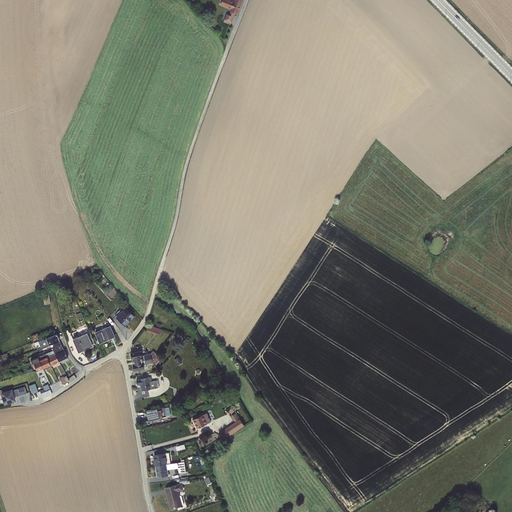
[(242,0),(233,0),(233,1),(231,0),(221,0),(220,5),(231,9),(229,14),(226,13),(223,22),(230,25),(235,13),(237,14),(242,0)]
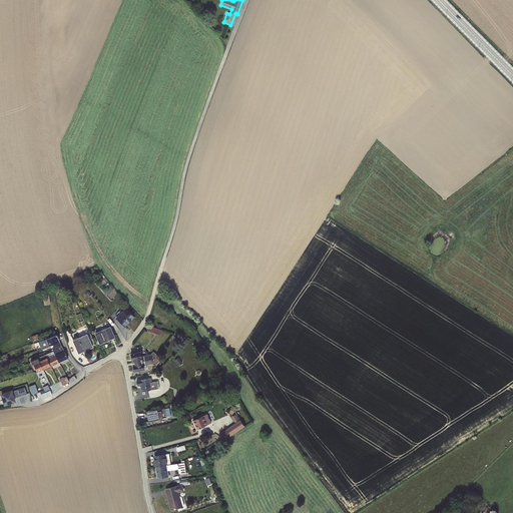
[(103,277),(99,280),(106,288),(109,285),(103,277)]
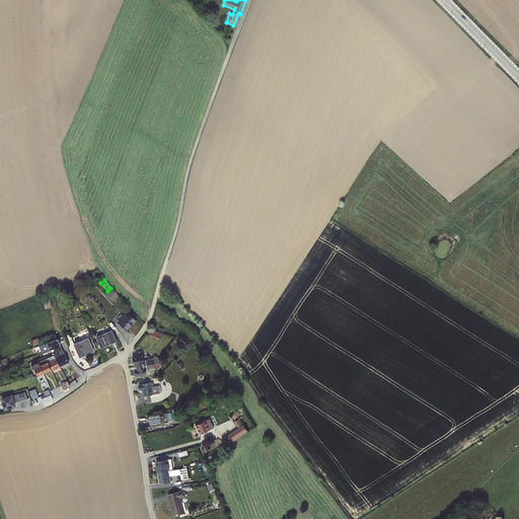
[(119,319),(118,321),(126,329),(135,319),(126,311),(123,315),(119,319)]
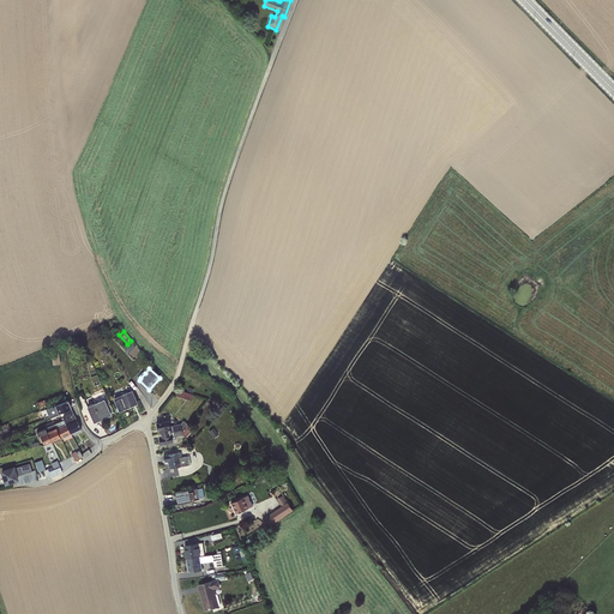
[(193,395),(178,390),(175,396),(191,401),(193,395)]
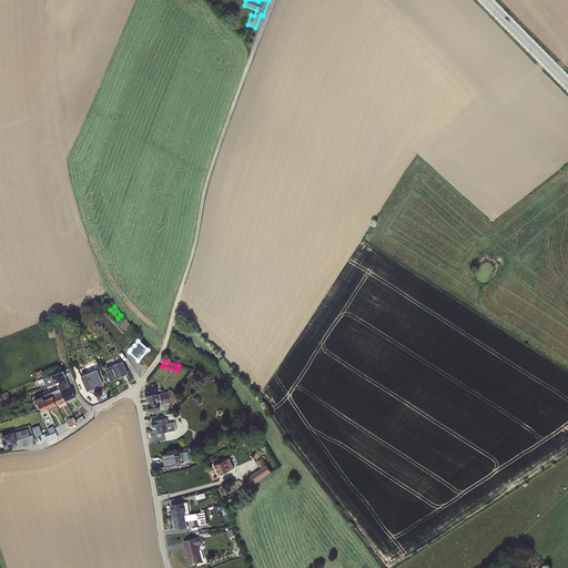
[(127,374),(121,362),(105,368),(110,381),(127,374)]
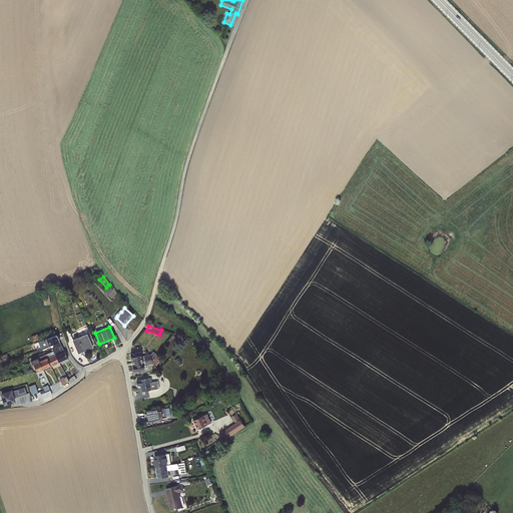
[(77,337),(73,339),(73,340),(78,353),(92,347),(86,334),(77,338),(77,337)]
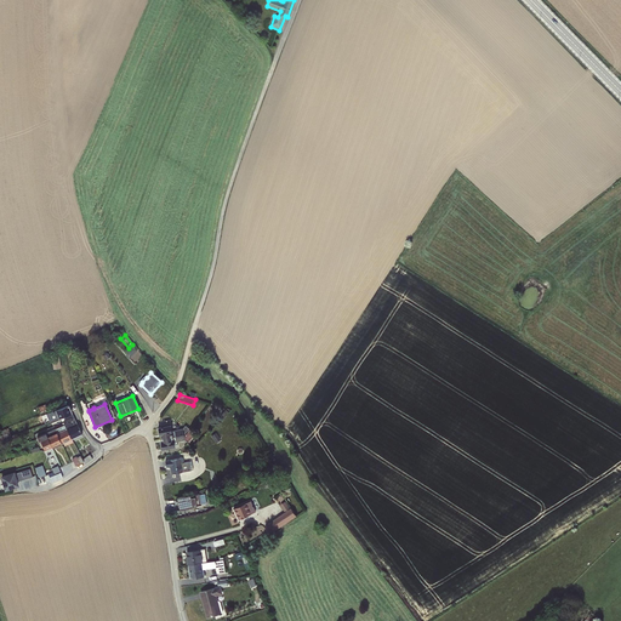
[(46,414),(49,422),(72,412),(68,405),(57,410),(50,412),(46,414)]
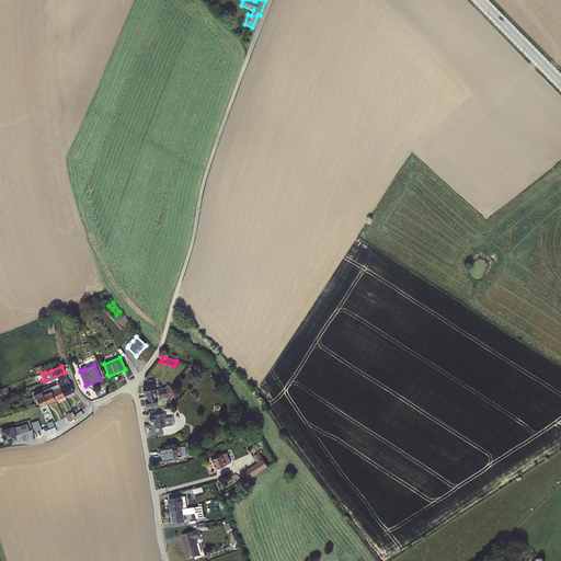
[(58,382),(59,384),(65,397),(73,392),(66,375),(58,378),(58,382)]
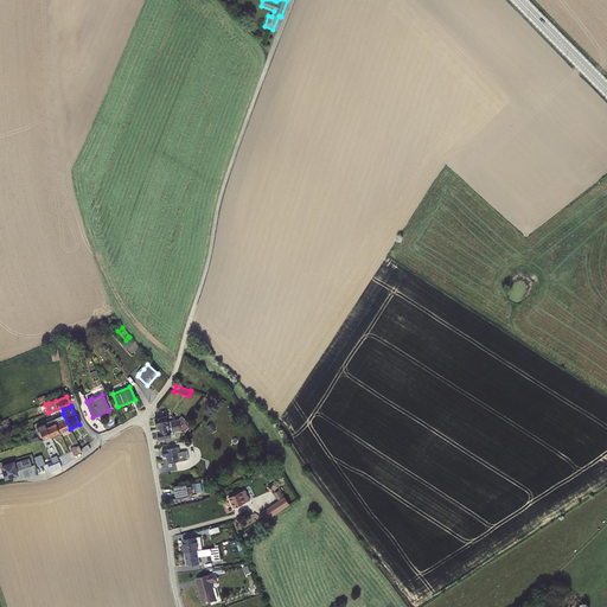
[(61,434),(70,429),(64,415),(55,419),(61,434)]
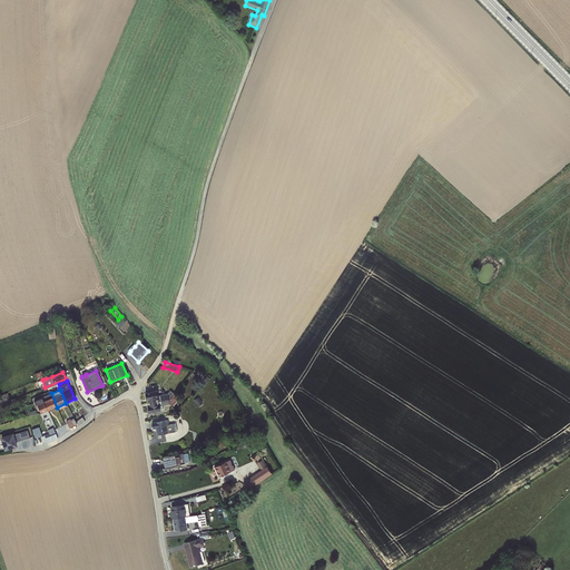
[(148,402),(177,396),(170,391),(168,393),(157,395),(157,391),(145,393),(146,400),(147,399),(148,402)]
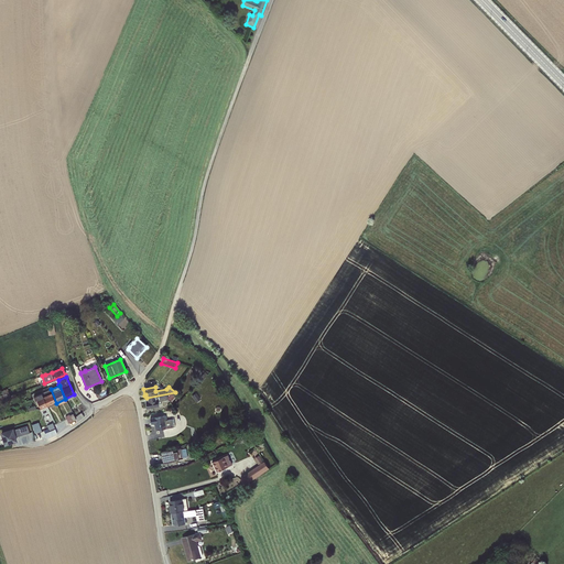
[(8,389),(0,391),(0,399),(10,396),(8,389)]
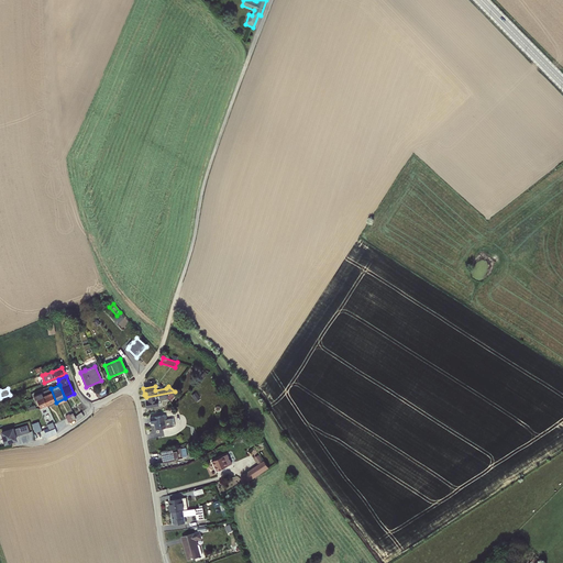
[(47,406),(56,403),(51,388),(42,393),(47,406)]
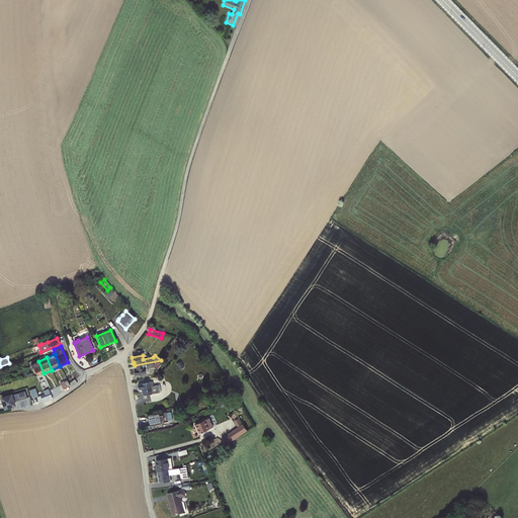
[(161,360),(135,365),(135,369),(134,369),(135,374),(148,372),(148,368),(154,367),(157,369),(163,362),(161,360)]
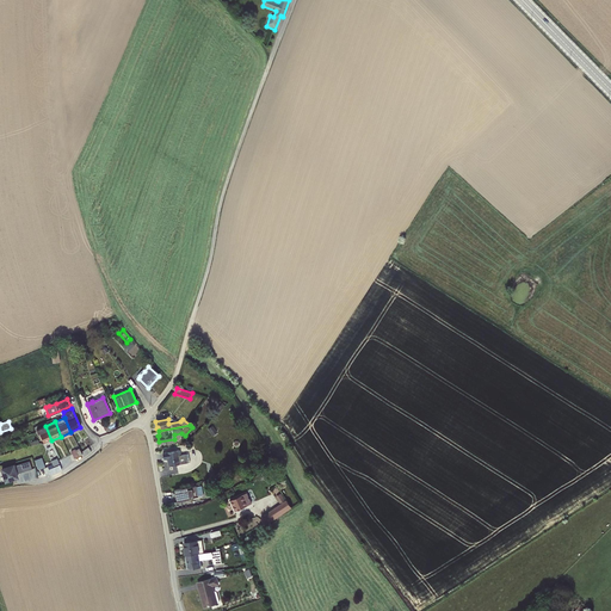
[(44,444),(51,440),(45,426),(37,430),(38,433),(39,433),(44,444)]
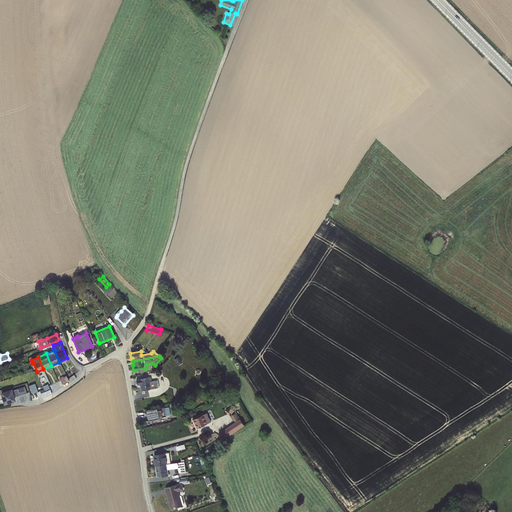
[(62,384),(69,381),(66,376),(63,377),(63,376),(59,378),(62,384)]
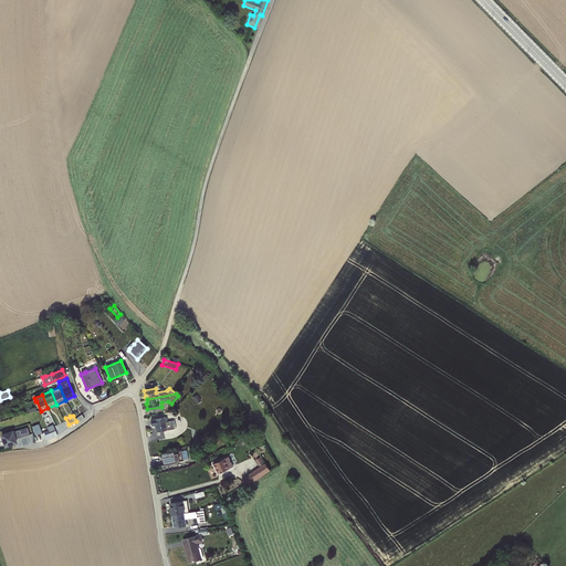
[(167,417),(150,420),(152,425),(155,425),(156,432),(176,428),(175,420),(173,420),(167,421),(167,417)]
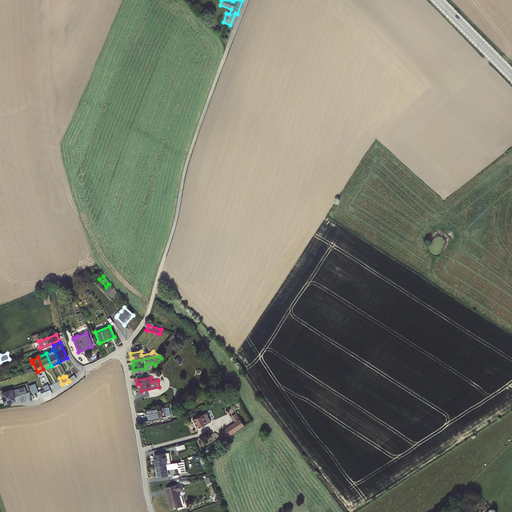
[(35,383),(29,385),(32,393),(38,391),(35,383)]
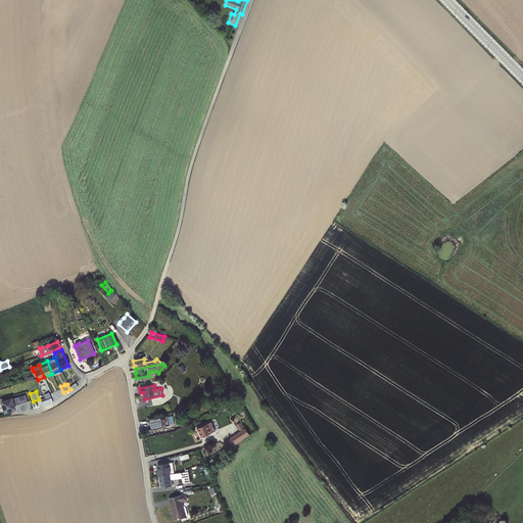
[(41,399),(42,401),(51,397),(49,392),(44,394),(45,397),(41,399)]
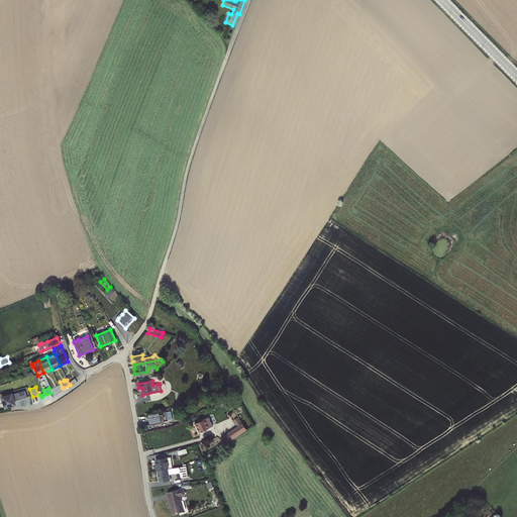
[(25,390),(1,397),(5,407),(15,404),(13,401),(15,400),(15,401),(27,397),(25,390)]
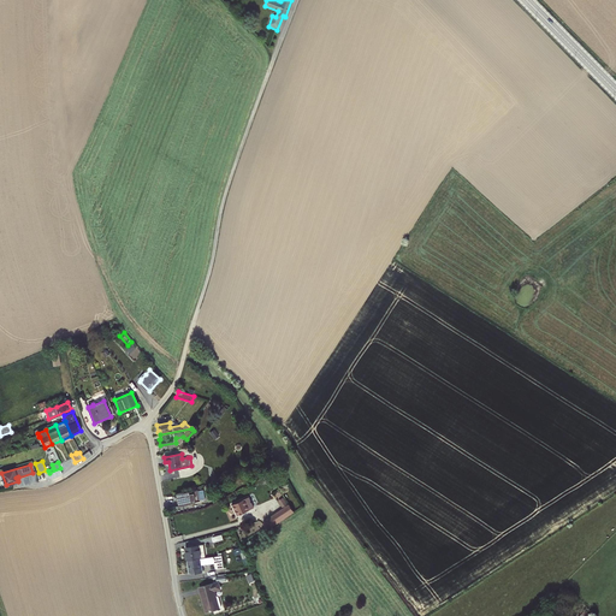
[(60,468),(49,473),(52,479),(63,474),(60,468)]
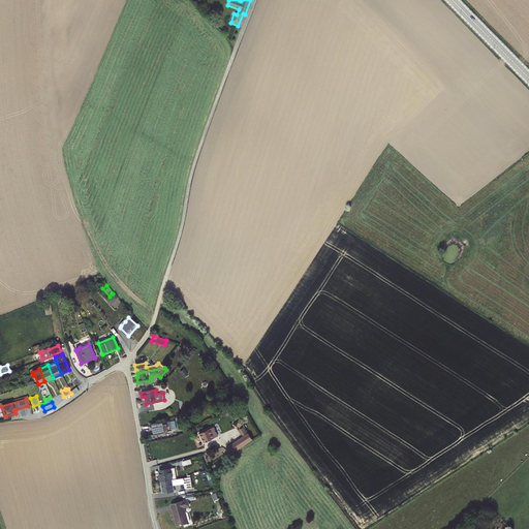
[(169,421),(151,424),(153,434),(170,431),(170,429),(176,428),(175,421),(169,422),(169,421)]
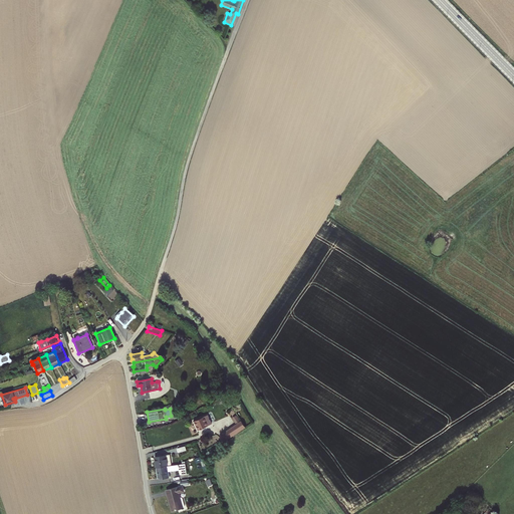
[(208,415),(193,421),(197,430),(212,424),(208,415)]
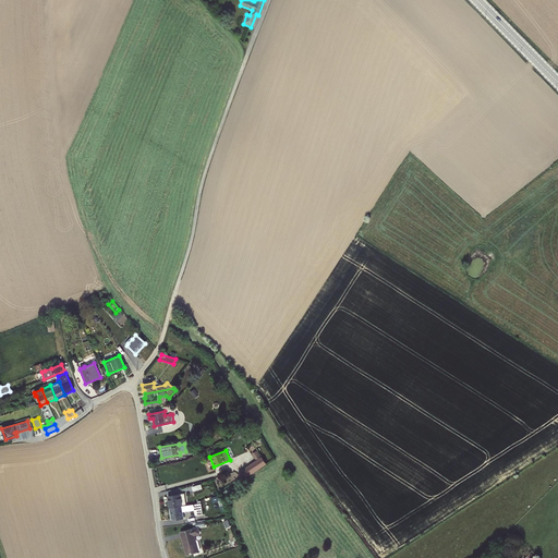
[(256,461),(239,472),(243,480),(267,464),(262,457),(262,458),(257,450),(252,453),(256,461)]
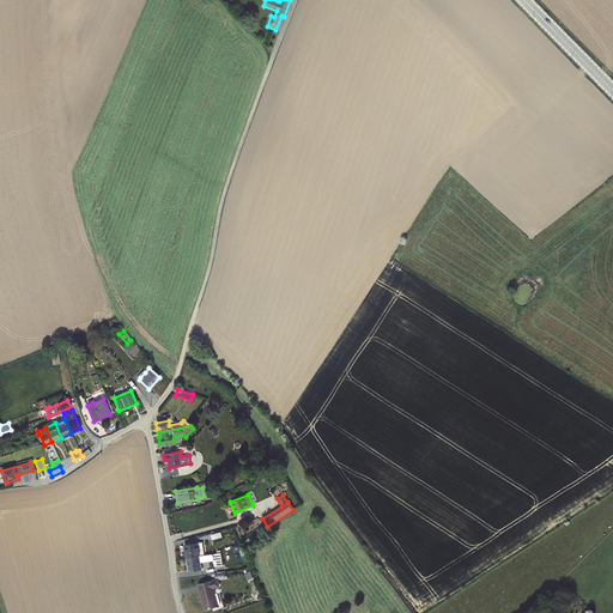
[(187,558),(205,556),(202,542),(184,545),(187,558)]
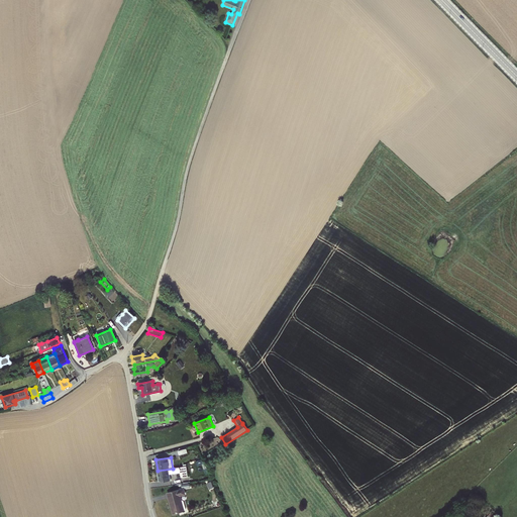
[(202,458),(195,461),(197,466),(202,464),(204,472),(208,471),(205,463),(204,463),(202,458)]
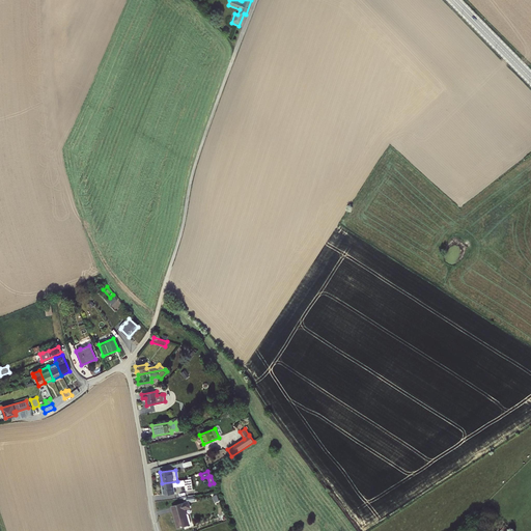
[(177,481),(162,483),(163,494),(168,493),(168,495),(175,494),(175,487),(185,485),(186,491),(193,490),(191,476),(188,477),(188,479),(177,481)]
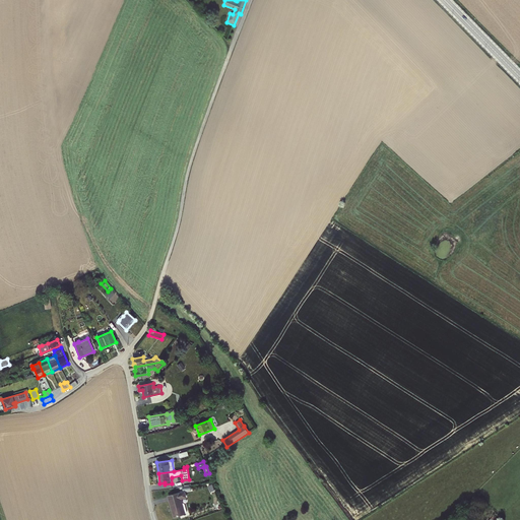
[(186,492),(169,497),(174,517),(186,514),(187,512),(185,504),(184,503),(183,503),(182,499),(187,498),(186,492)]
